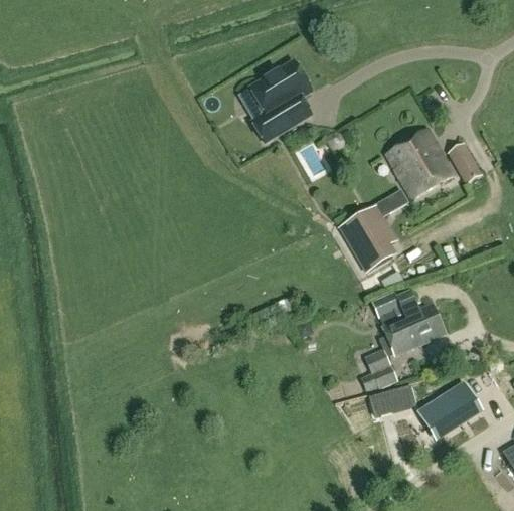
[(264,142),(308,115),(298,98),(309,91),(292,61),(248,88),(264,114),(250,122),(264,142)]
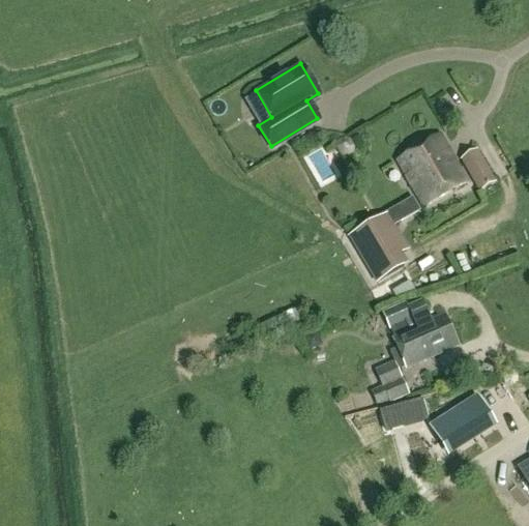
[(394,158),(423,205),(466,179),(438,134),(439,134),(438,133),(394,158)]
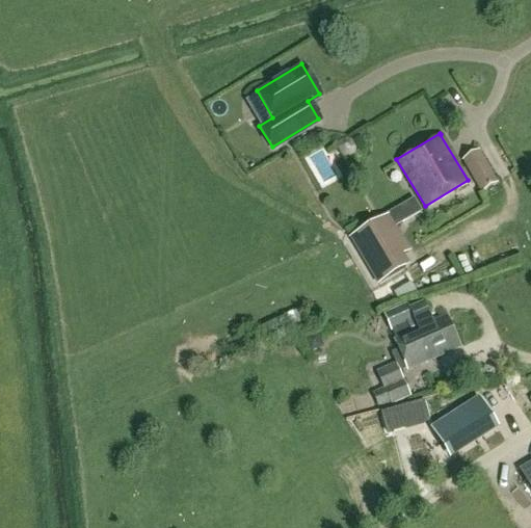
[(461,157),(480,188),(496,179),(477,148),(461,157)]
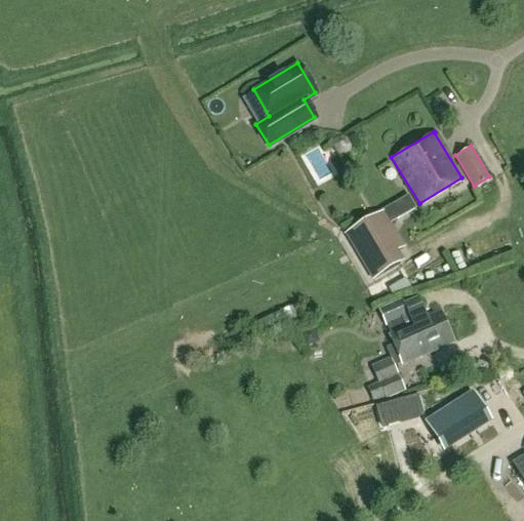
[(399,215),(416,205),(409,193),(392,203),(399,215)]
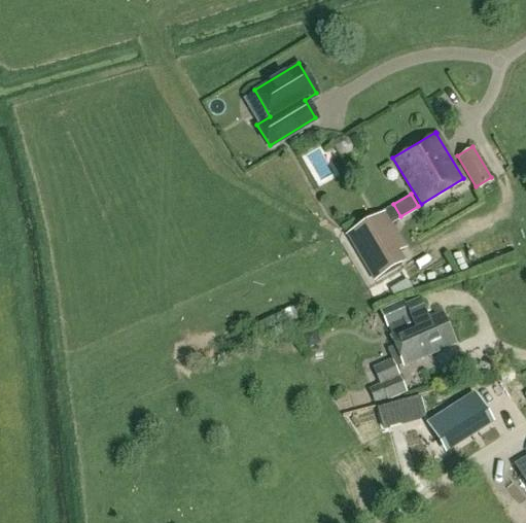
[(344,233),(373,280),(405,260),(398,250),(407,246),(385,209),(344,233)]
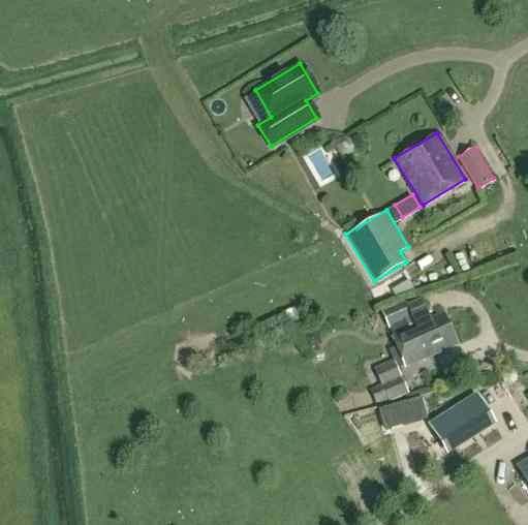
[(441,280),(468,267),(463,256),(436,269),(441,280)]
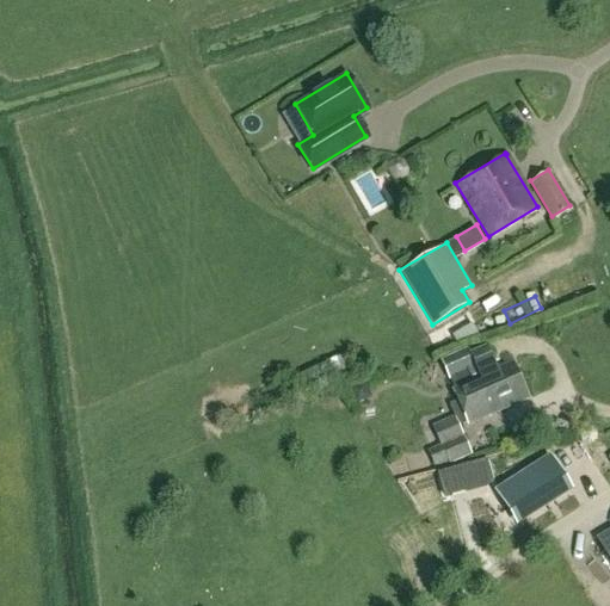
[(472,321),(451,333),(458,344),(478,333),(472,321)]
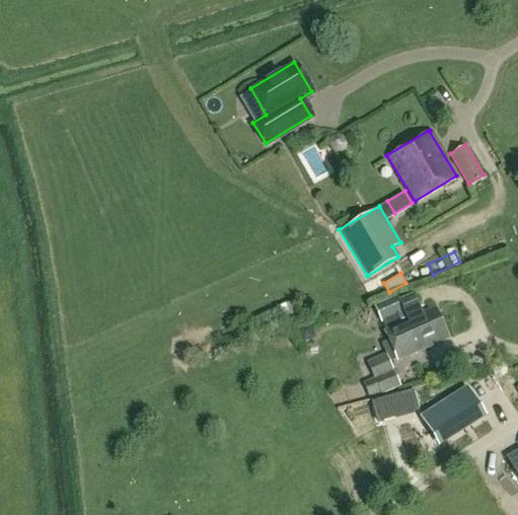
[(380,391),(399,383),(389,360),(413,350),(414,351),(447,336),(434,306),(421,312),(413,294),(398,300),(396,295),(373,304),(380,319),(381,319),(385,327),(384,328),(388,339),(380,342),(385,352),(366,361),(373,377),(363,381),(368,393),(379,389),(380,391)]
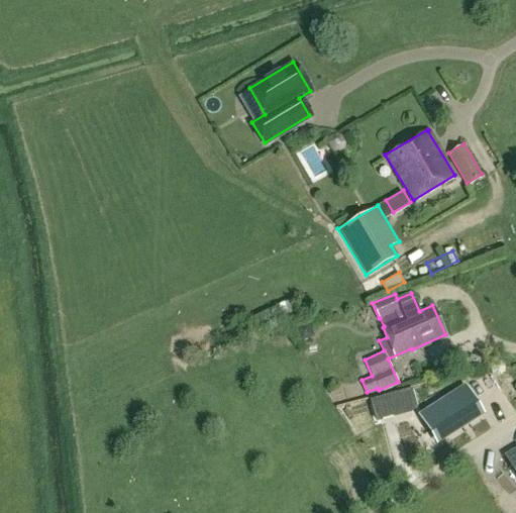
[(275,304),(249,316),(258,334),(283,322),(275,304)]
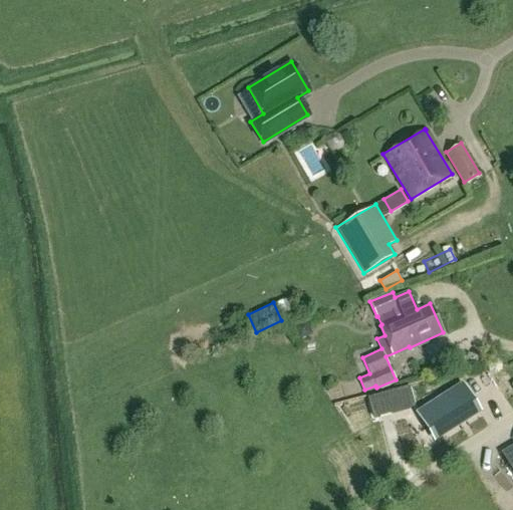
[(308,328),(305,321),(293,326),(297,338),(306,335),(308,328)]
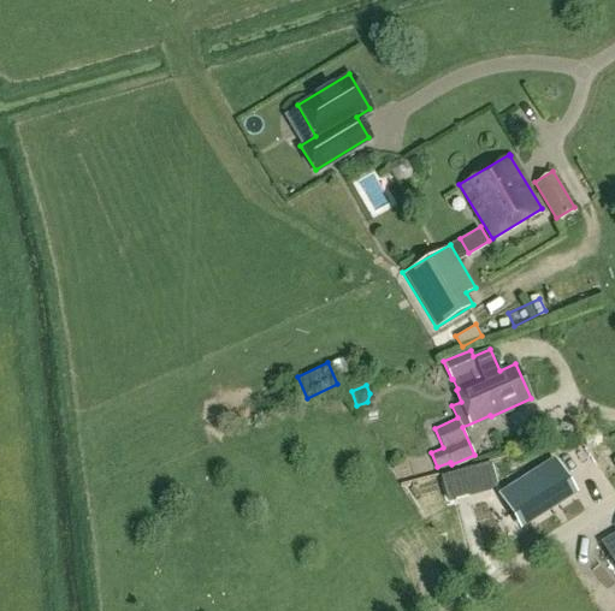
[(508,487),(530,520),(574,491),(554,458),(508,487)]
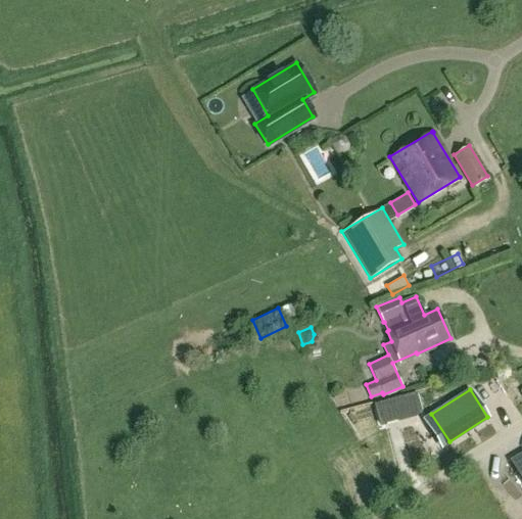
[(521,451),(510,459),(521,480),(521,451)]
